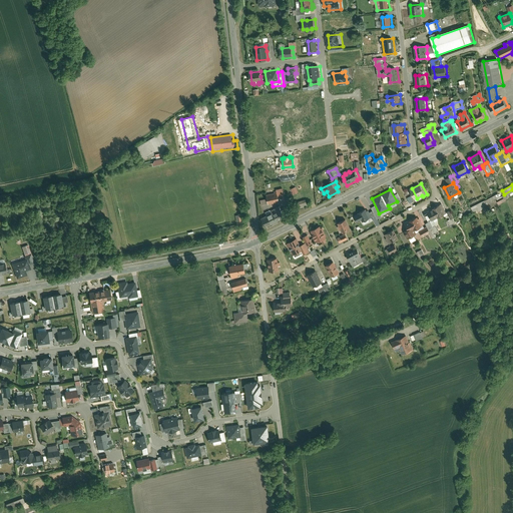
[(269,199),(270,204),(281,202),(279,193),(268,195),(269,199)]
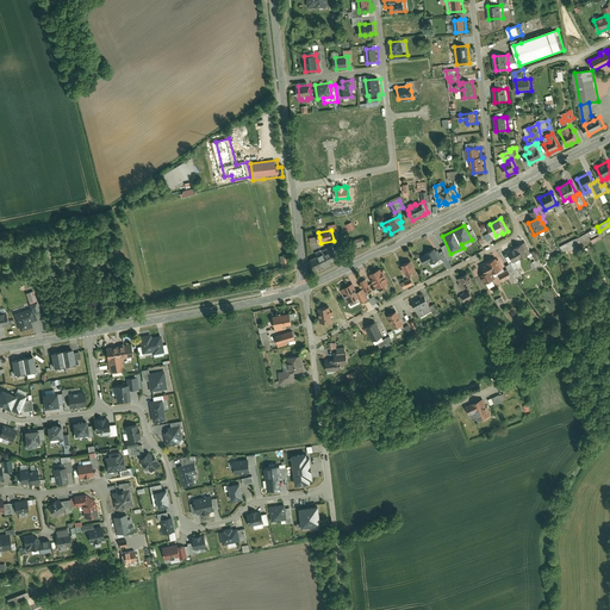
[(595,235),(592,230),(567,243),(570,248),(592,236),(595,235)]
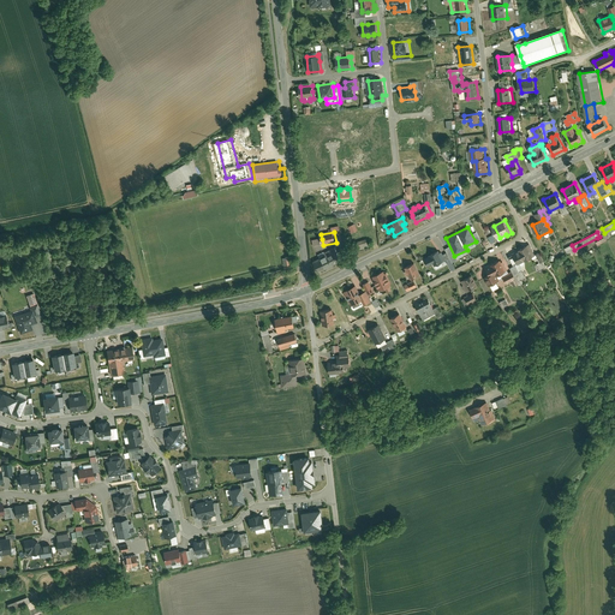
[(513,256),(511,257),(515,266),(520,263),(521,263),(526,261),(527,262),(532,258),(531,257),(536,255),(530,244),(519,250),(519,251),(512,255),(513,256)]
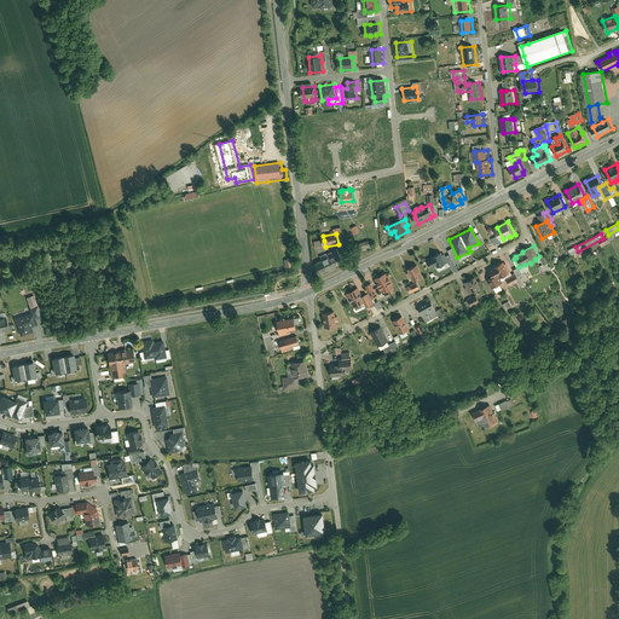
[(323,275),(346,264),(339,250),(329,255),(330,258),(317,264),(323,275)]
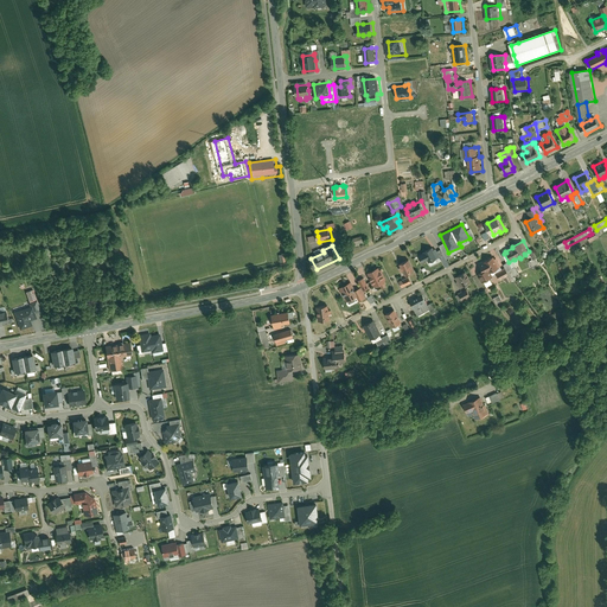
[(425,262),(429,260),(430,262),(441,257),(439,251),(438,249),(436,250),(435,247),(426,253),(421,255),(425,262)]
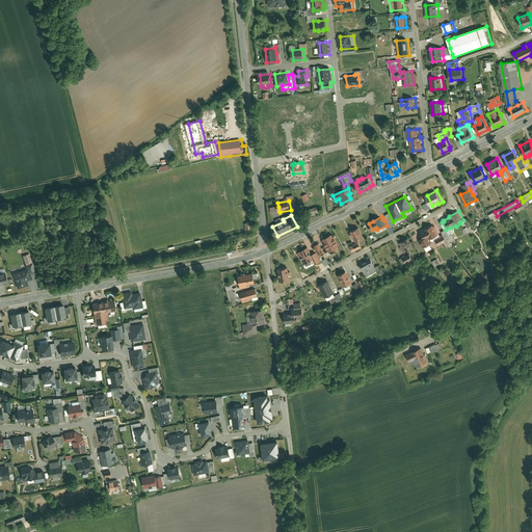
[(468,228),(464,230),(467,234),(473,231),(467,218),(464,220),(468,228)]
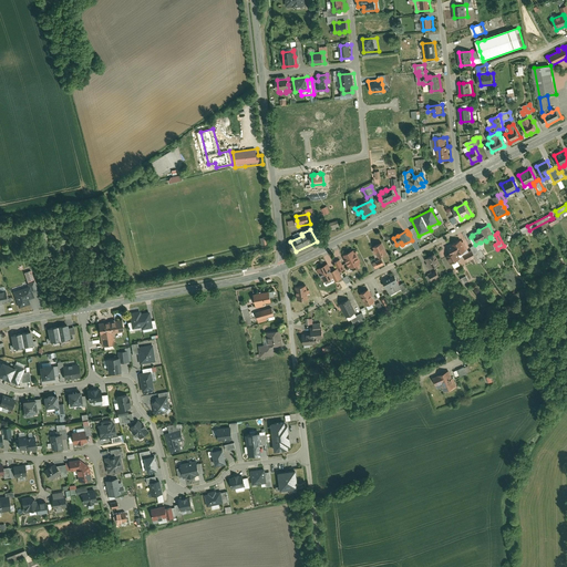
[(464,253),(470,249),(465,241),(464,241),(463,240),(447,248),(451,254),(446,256),(451,263),(460,258),(457,254),(463,251),(464,253)]
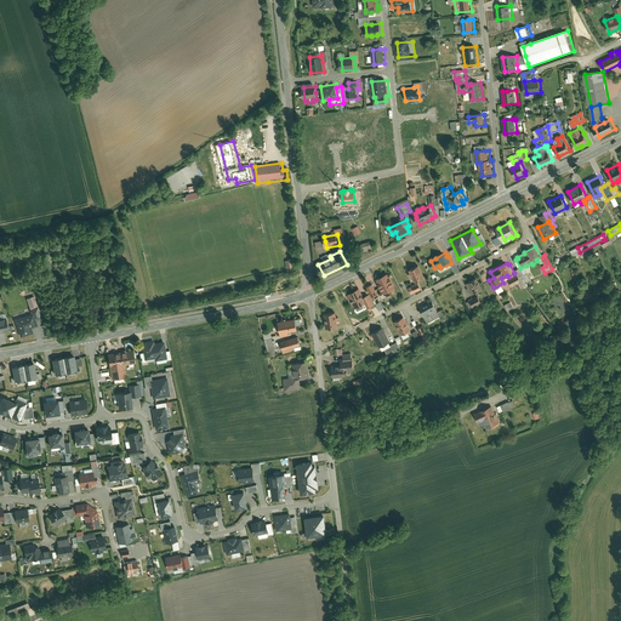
[(421,266),(411,271),(412,274),(410,274),(412,278),(414,277),(416,281),(426,277),(421,266)]
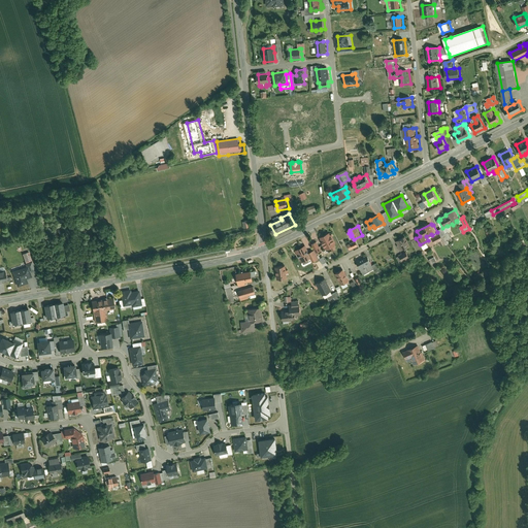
[(444,228),(439,231),(441,233),(444,239),(446,241),(453,238),(450,232),(448,233),(444,228)]
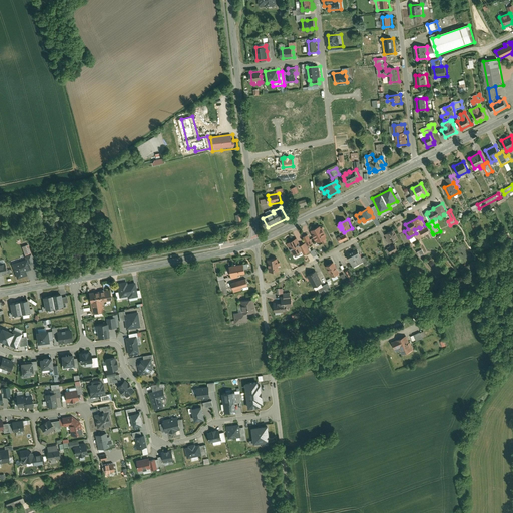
[(432,232),(429,226),(426,227),(425,225),(420,228),(424,236),(432,232)]
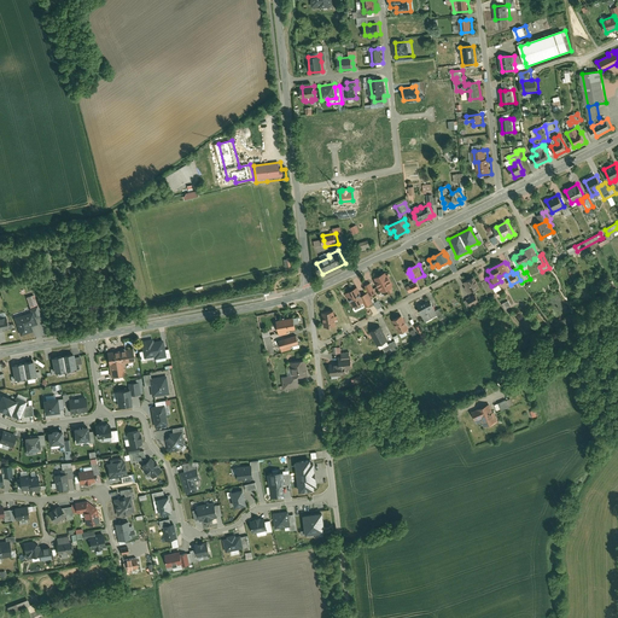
[(379,287),(380,291),(382,293),(388,290),(390,295),(396,292),(394,287),(395,286),(389,275),(388,273),(377,279),(378,281),(375,281),(379,287)]
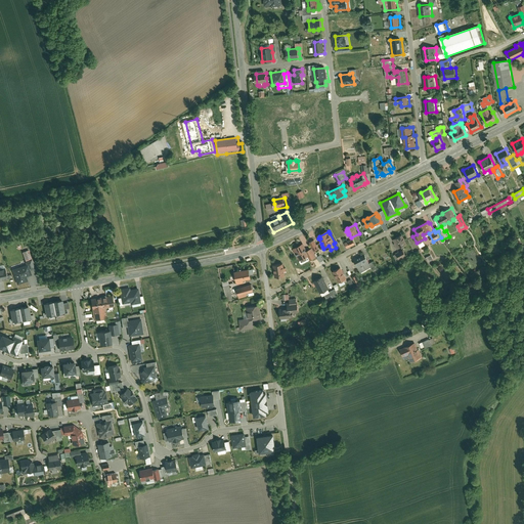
[(404,234),(395,239),(397,244),(395,244),(397,248),(407,243),(404,238),(405,237),(404,234)]
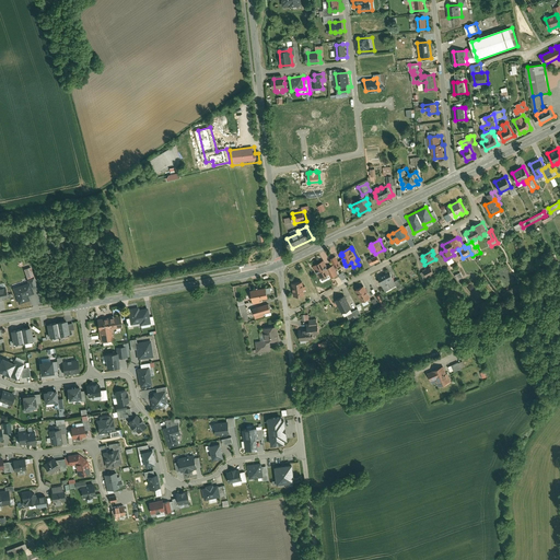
[(373,266),(382,260),(378,255),(373,258),(370,260),(373,266)]
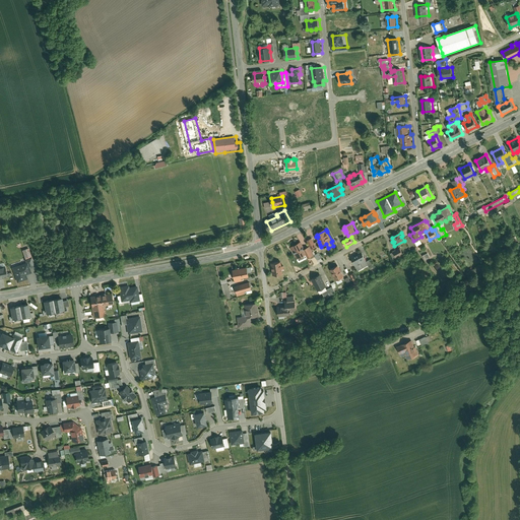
[(311,247),(313,250),(318,247),(317,246),(320,245),(319,242),(316,244),(313,239),(308,241),(311,247)]
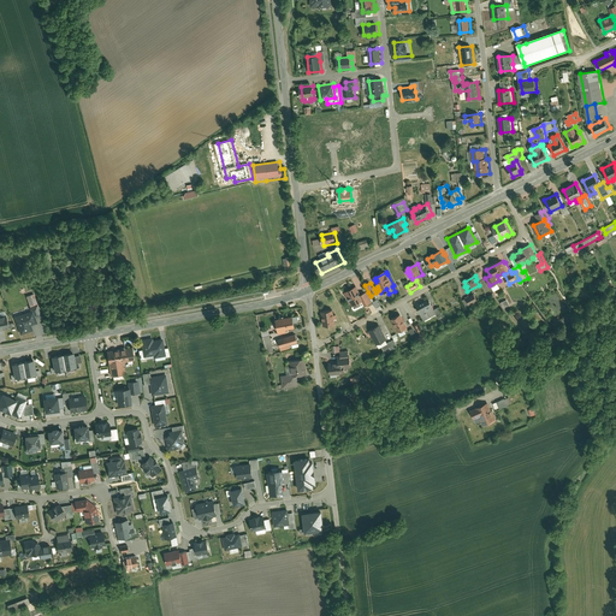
[(359,288),(345,294),(353,307),(362,302),(365,307),(373,302),(371,296),(368,292),(362,296),(359,288)]
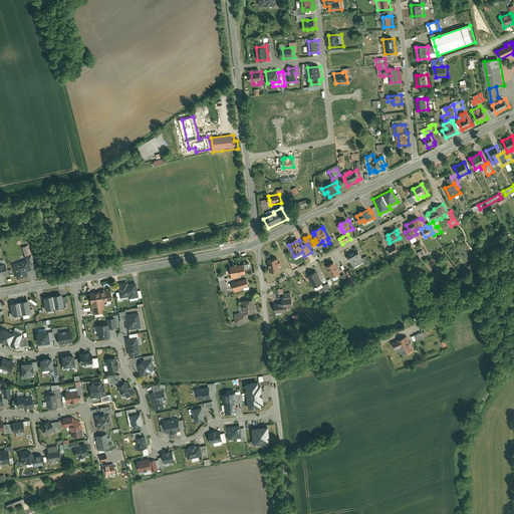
[(22,244),(26,254),(31,252),(28,242),(22,244)]
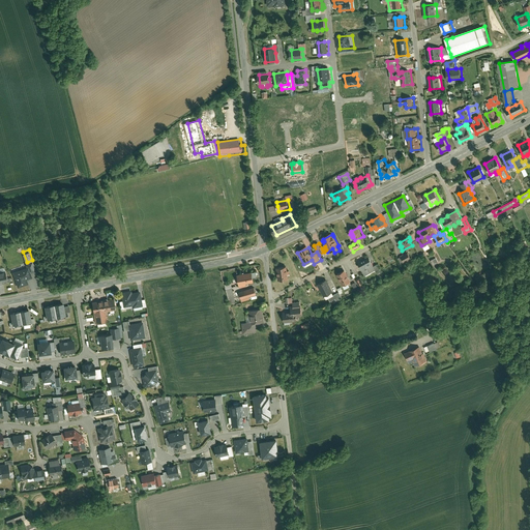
[(412,261),(408,253),(404,255),(401,256),(406,264),(412,261)]
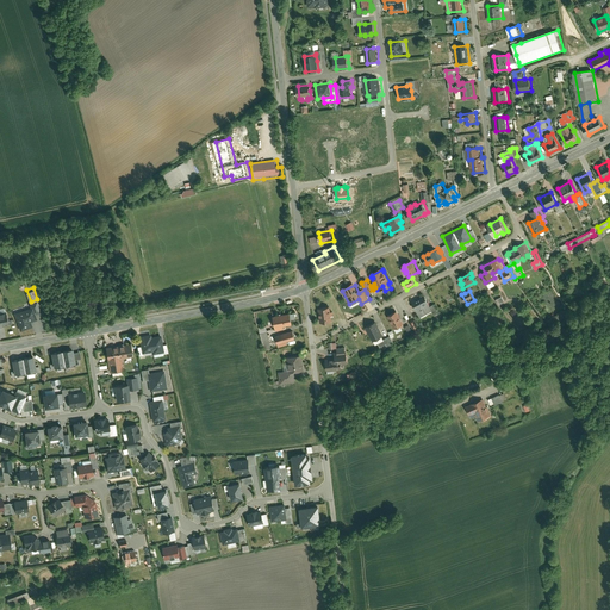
[(427,297),(414,303),(422,317),(434,311),(431,306),(427,297)]
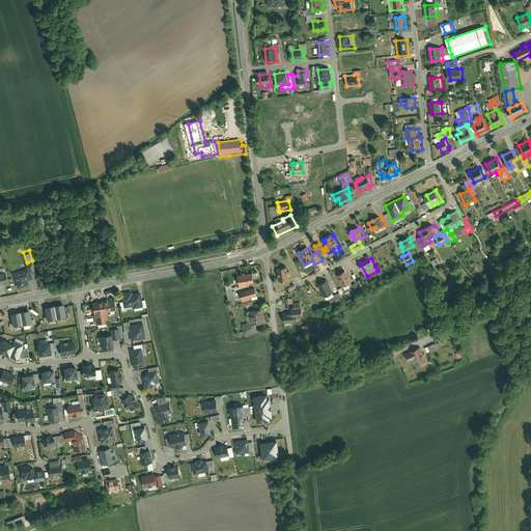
[(28,266),(31,273),(36,271),(32,260),(27,262),(25,262),(26,266),(28,266)]
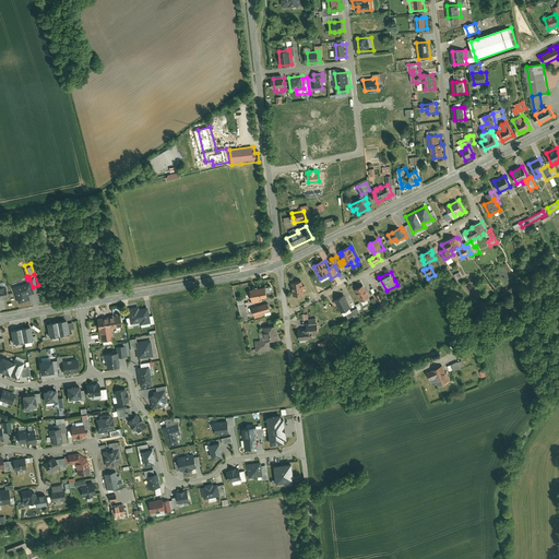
[(27,280),(12,285),(19,302),(30,298),(28,294),(34,292),(33,287),(30,280),(27,280)]
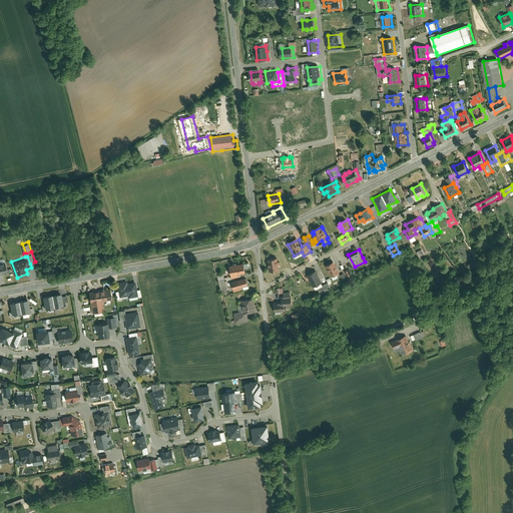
[(279,260),(269,261),(270,272),(280,271),(280,267),(282,267),(282,263),(279,263),(279,260)]
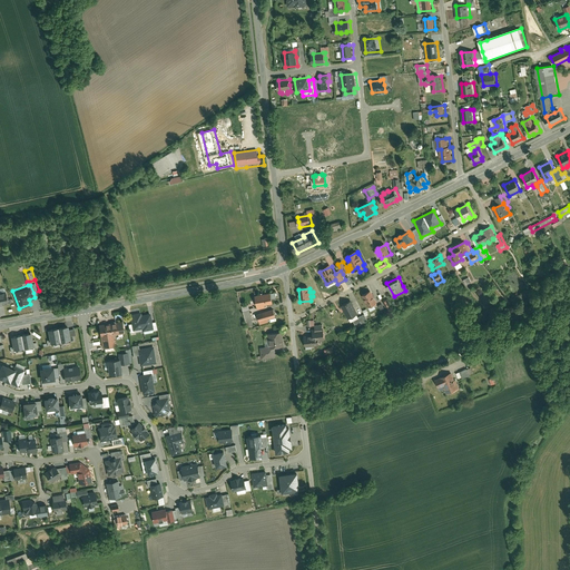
[(372,292),(363,296),(370,308),(379,304),(372,292)]
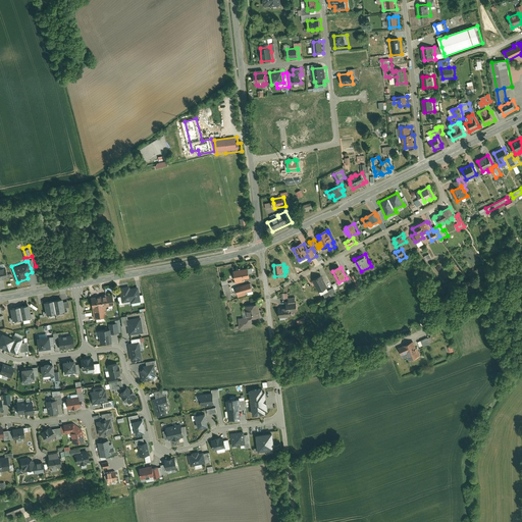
[(250,269),(235,271),(238,284),(245,282),(244,280),(251,278),(251,274),(250,269)]
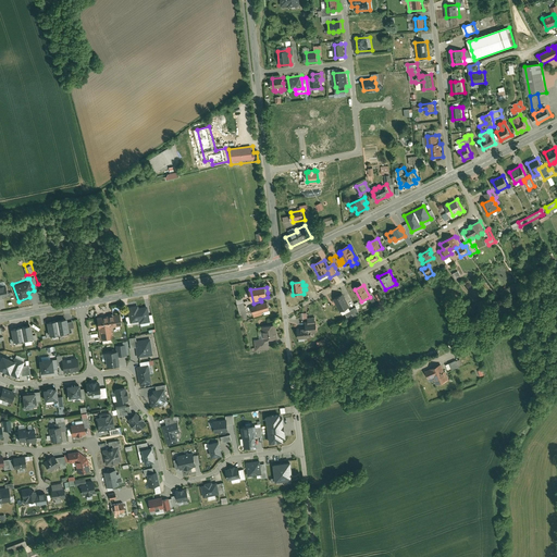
[(351,307),(345,295),(335,300),(342,312),(351,307)]
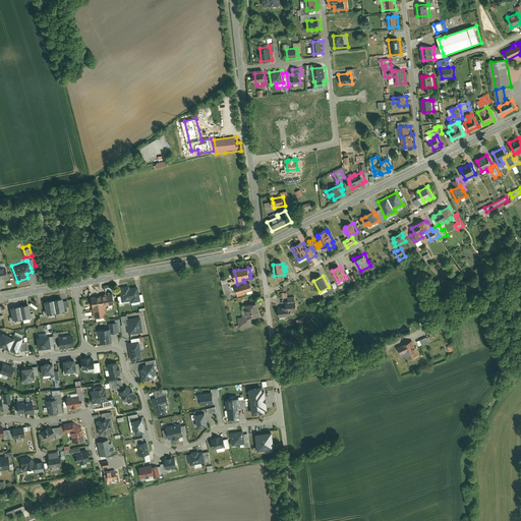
[(253,291),(251,283),(236,288),(239,297),(247,295),(246,293),(253,291)]
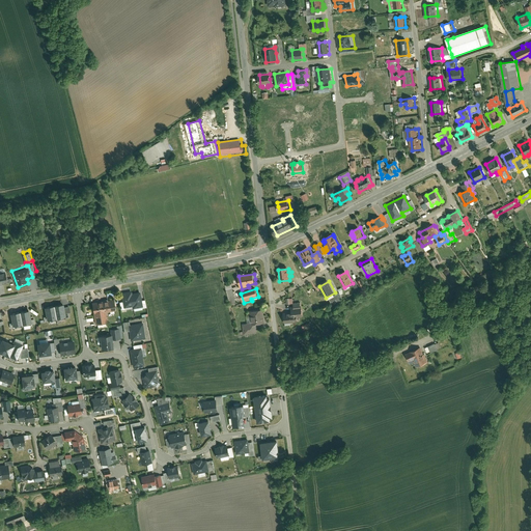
[(132,289),(121,291),(123,301),(123,307),(124,307),(134,306),(134,307),(142,306),(143,305),(142,300),(140,290),(132,291),(132,289)]
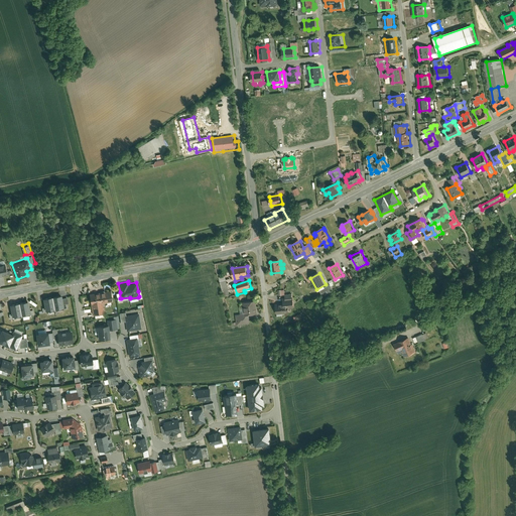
[(231,296),(227,281),(221,283),(225,298),(231,296)]
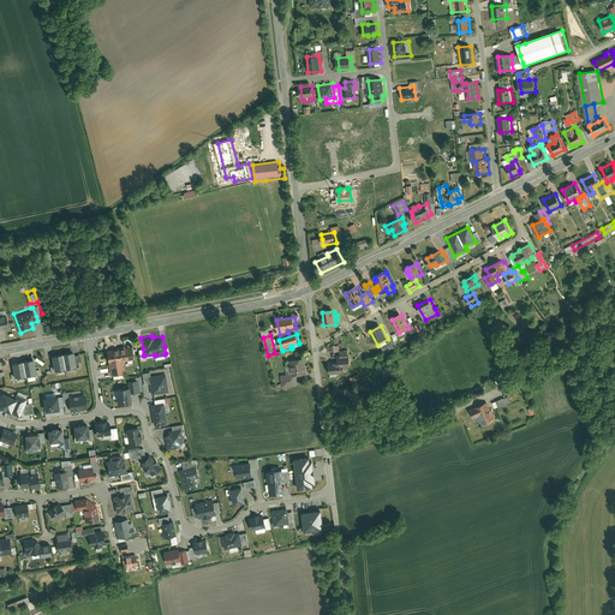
[(395,340),(382,347),(386,353),(389,352),(399,347),(395,340)]
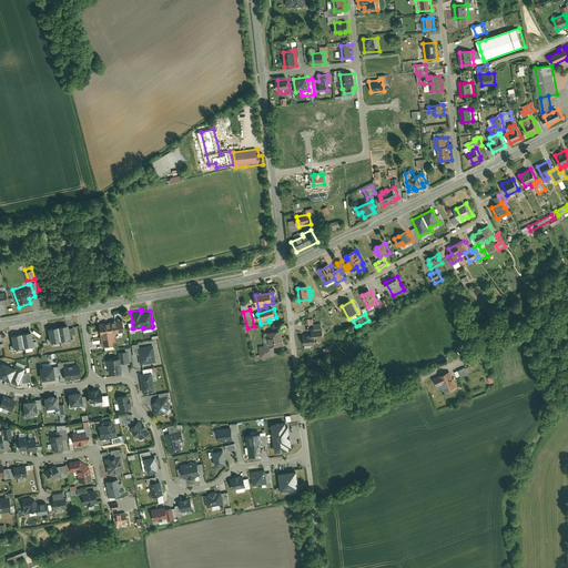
[(122,320),(99,322),(102,345),(115,343),(114,332),(123,331),(122,320)]
